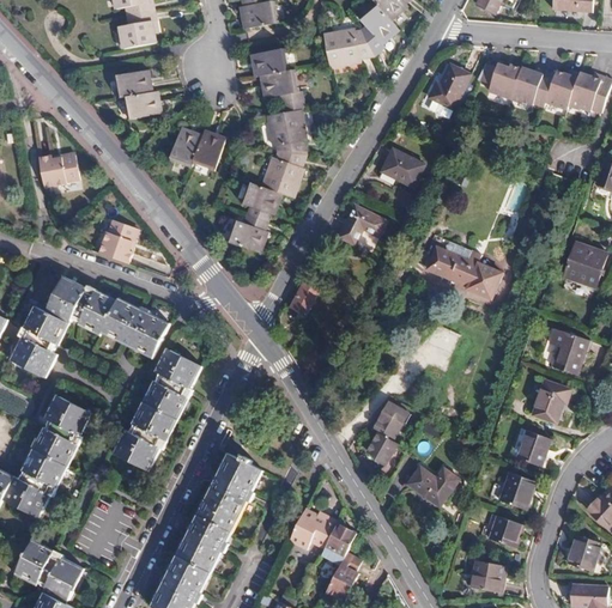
[(117,0),(119,8),(125,7),(127,17),(128,26),(117,29),(121,49),(153,43),(151,26),(144,23),(151,12),(152,11),(151,2),(146,4),(145,0),(117,0)]
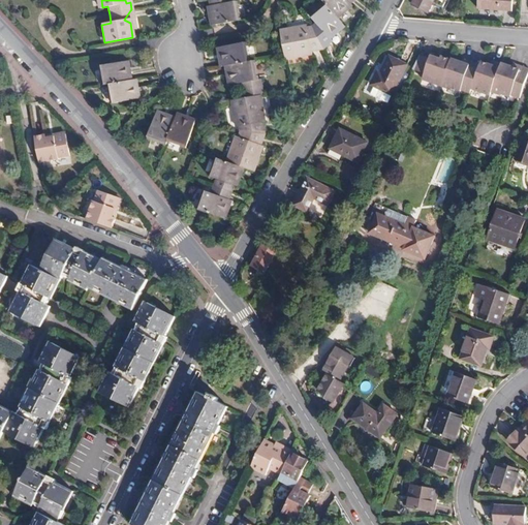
[(208,0),(209,5),(206,6),(207,13),(223,22),(238,20),(234,1),(231,1),(231,0),(208,0)]
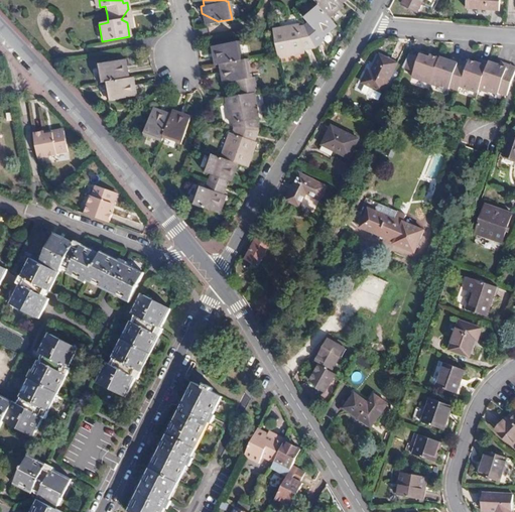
[(313,0),(314,1),(300,13),(309,23),(304,27),(297,28),(297,26),(271,30),(276,56),(302,52),(301,48),(312,46),(322,39),(317,34),(332,23),(327,16),(341,5),(339,2),(342,0),(313,0)]
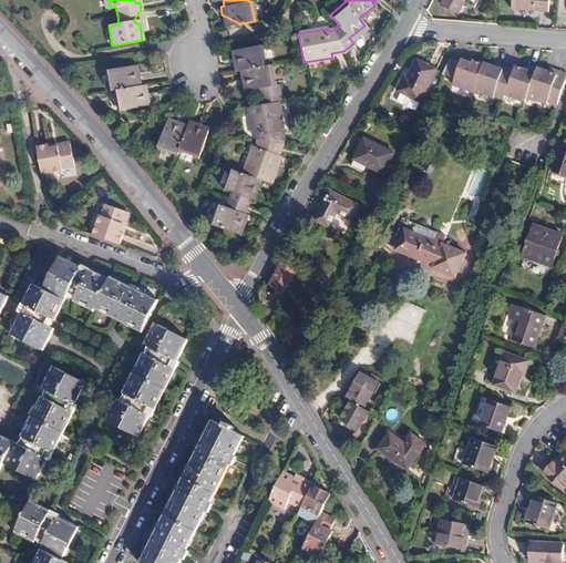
[(458,10),(462,0),(441,0),(458,10)]
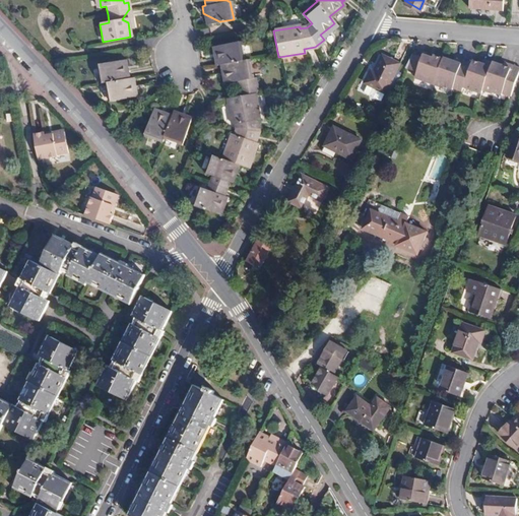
[(502,9),(503,0),(469,0),(469,6),(502,9)]
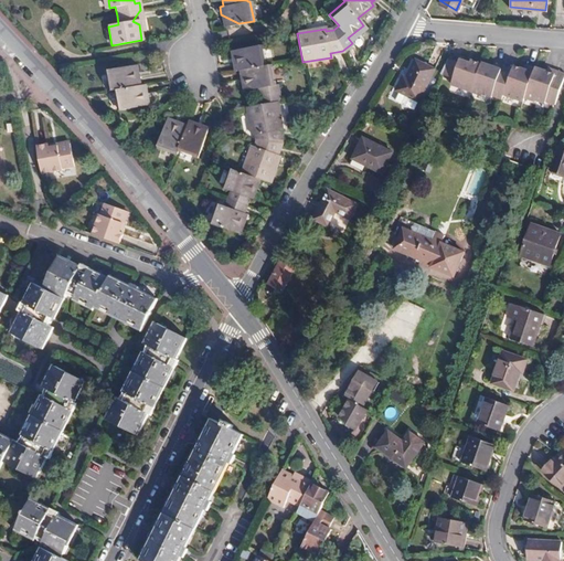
[(140,10),(139,11),(132,21),(139,24),(138,21),(142,20),(140,11),(140,10)]
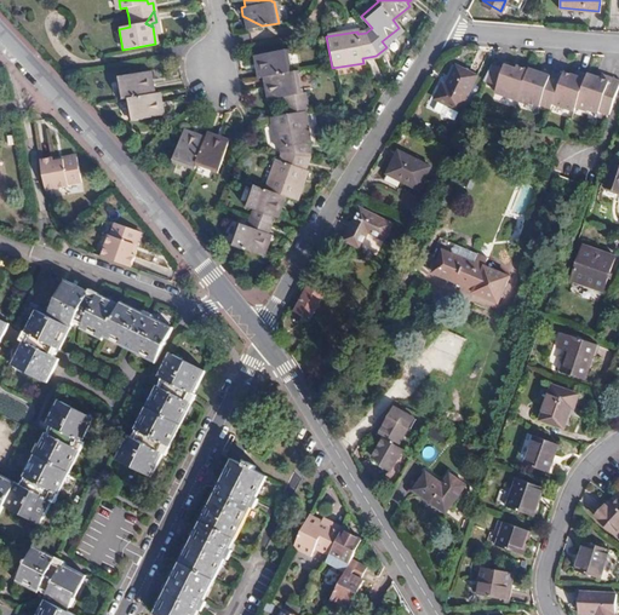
[(309,143),(303,111),(307,110),(303,93),(298,93),(294,72),(291,73),(286,50),(253,56),(257,79),(262,78),(265,99),(282,97),(286,114),(270,118),(276,149),(279,149),(280,155),(278,161),(274,160),(263,189),(252,185),(244,206),(252,210),(246,226),(238,224),(230,245),(262,256),(269,235),(265,234),(271,216),(275,217),(284,195),(297,200),(307,171),(303,170),(308,156),(305,144),(309,143)]
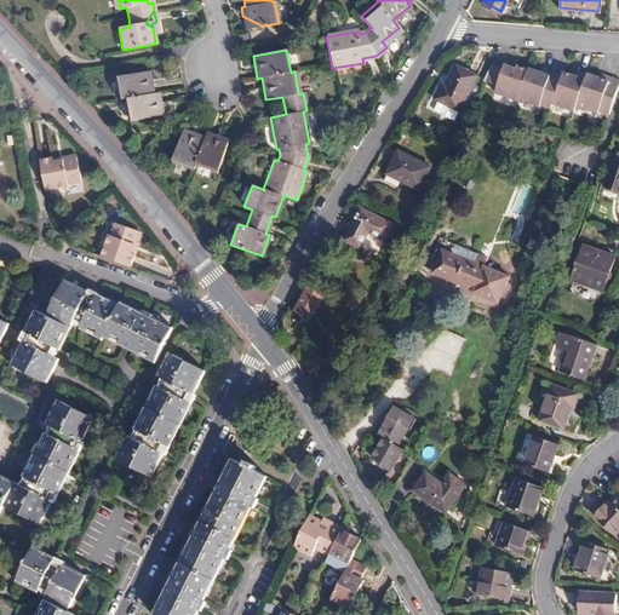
[(462,111),(479,76),(454,64),(446,82),(443,81),(434,98),(462,111)]
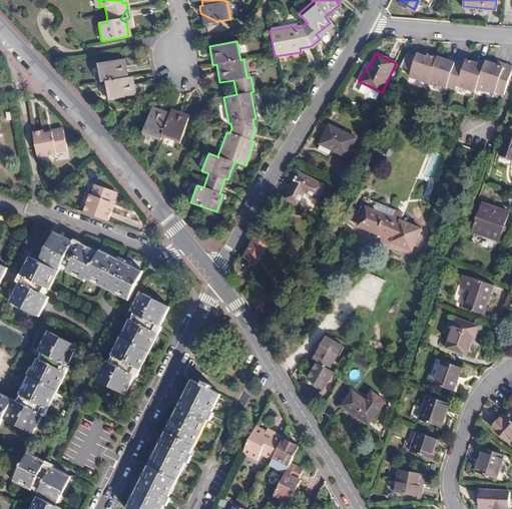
[(473,90),(482,65),(474,63),(464,59),(463,62),(447,57),(445,61),(435,58),(435,59),(424,55),(424,58),(415,55),(414,58),(408,55),(403,66),(410,69),(408,75),(428,82),(429,80),(446,86),(446,85),(455,87),(456,85),(473,90)]
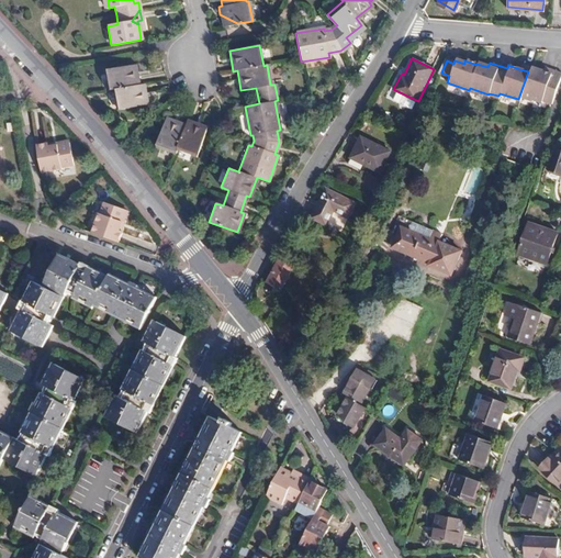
[(109,91),(113,90),(116,110),(146,104),(143,85),(138,86),(134,65),(105,70),(109,91)]
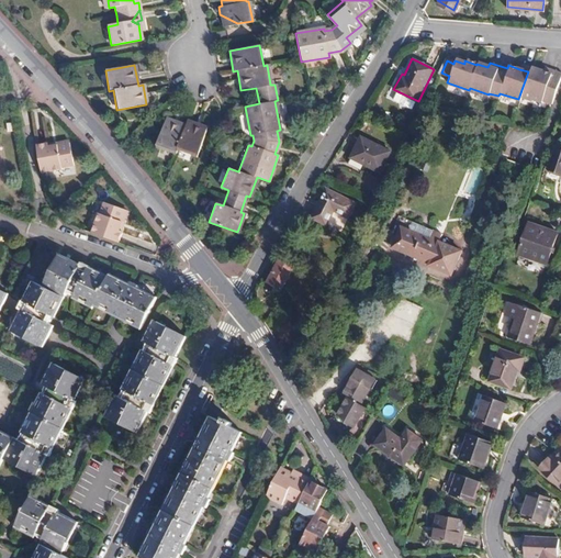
[(547,101),(557,71),(542,66),(541,69),(530,66),(528,71),(518,99),(519,100),(522,96),(541,102),(542,100),(547,101)]
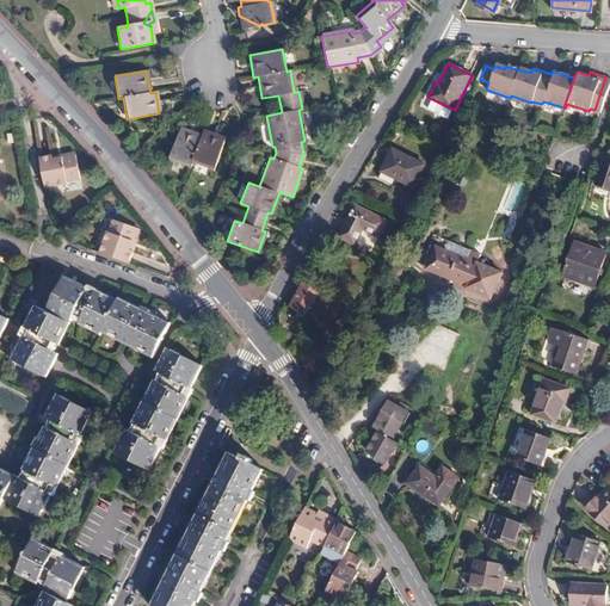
[(598,111),(609,79),(605,78),(595,110),(598,111)]
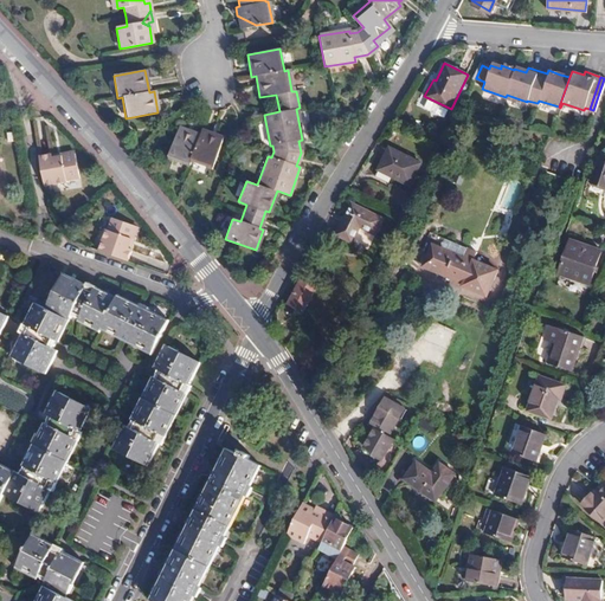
[(199,135),(178,128),(168,157),(190,165),(191,160),(212,167),(221,136),(200,130),(199,135)]
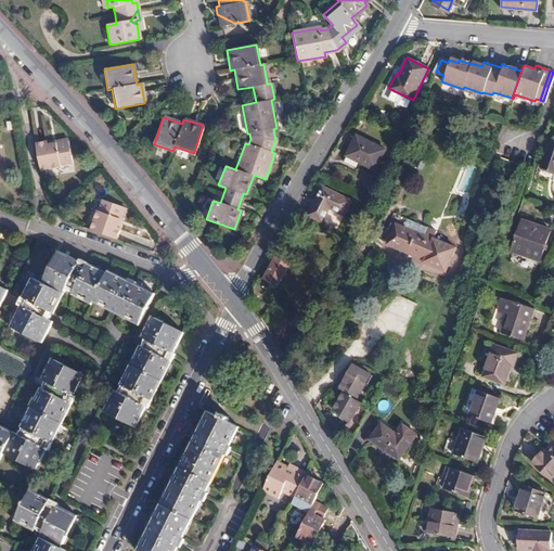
[(386,151),(356,137),(346,156),(376,171),(386,151)]
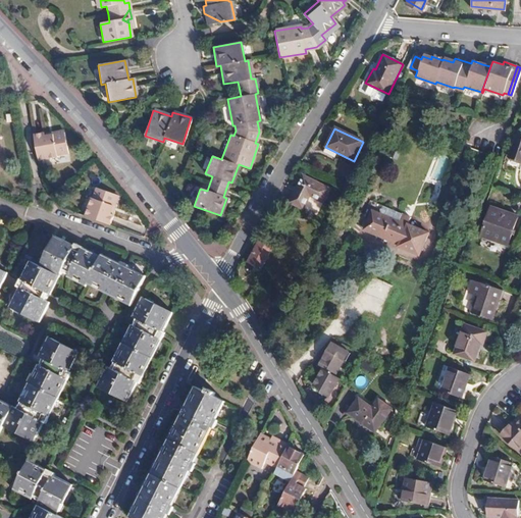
[(44,132),(32,134),(37,159),(56,155),(56,153),(67,151),(63,131),(44,135),(44,132)]
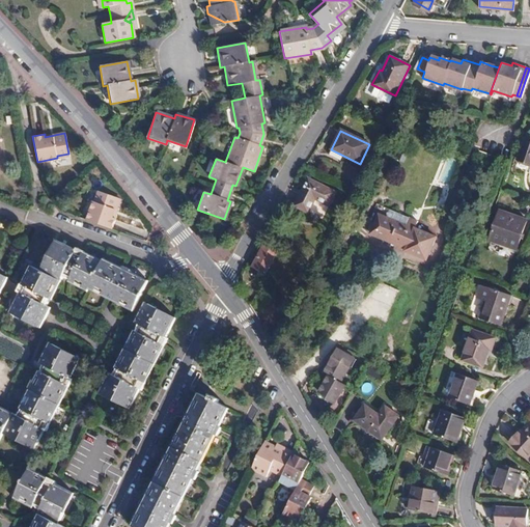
[(529,157),(529,135),(525,134),(519,154),(529,157)]
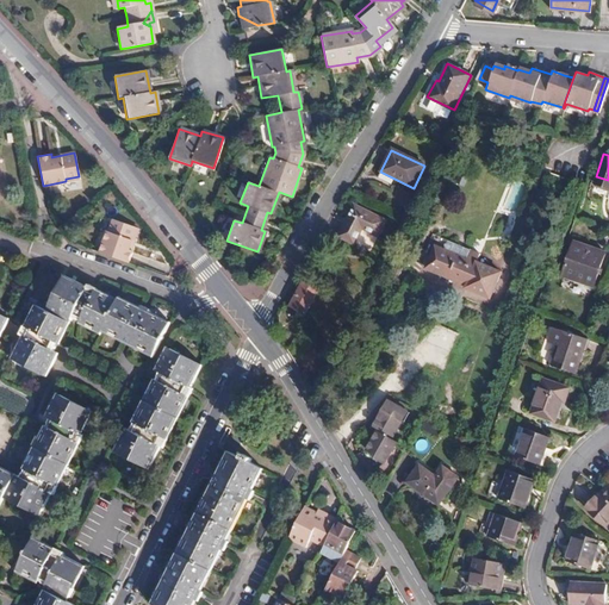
[(379,237),(386,223),(356,207),(340,237),(355,245),(364,229),(379,237)]
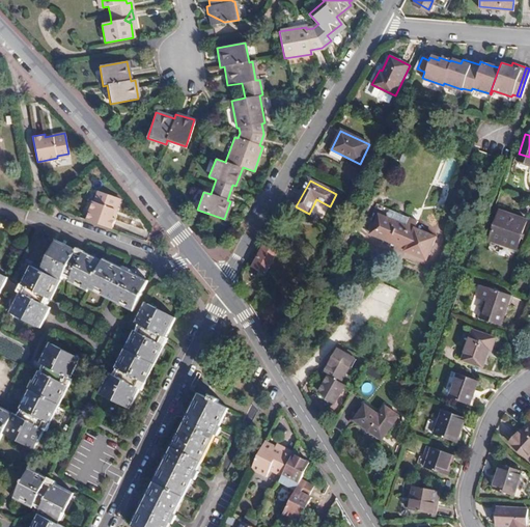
[(92,197),(90,196),(83,215),(108,225),(112,214),(109,213),(116,195),(96,187),(92,197)]
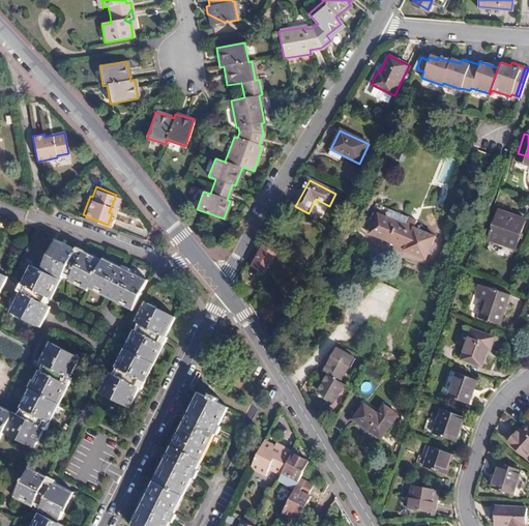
[(517,242),(527,213),(501,204),(491,232),(517,242)]
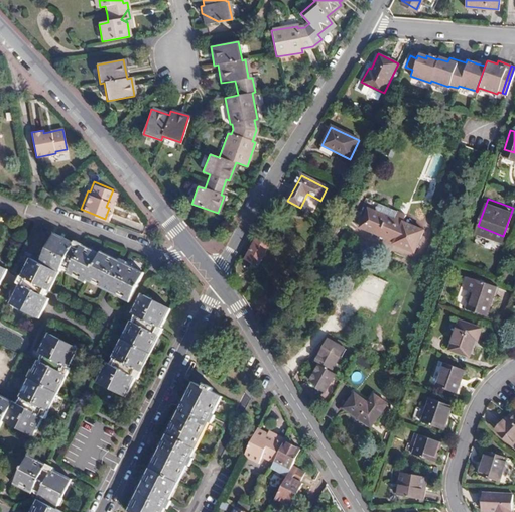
[(401,222),(404,216),(396,213),(393,220),(368,210),(360,229),(393,243),(401,222)]
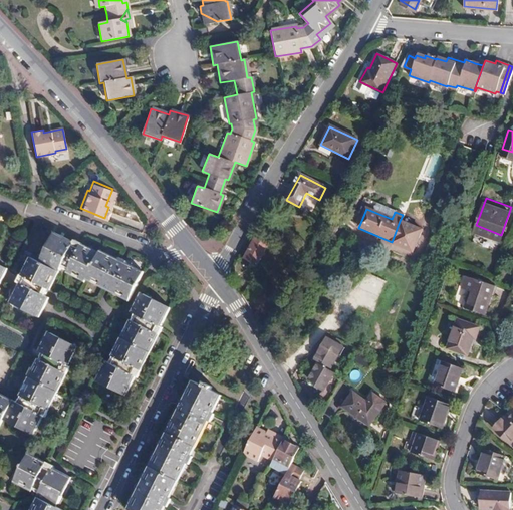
[(400,221),(392,242),(391,243),(412,252),(421,230),(400,221)]
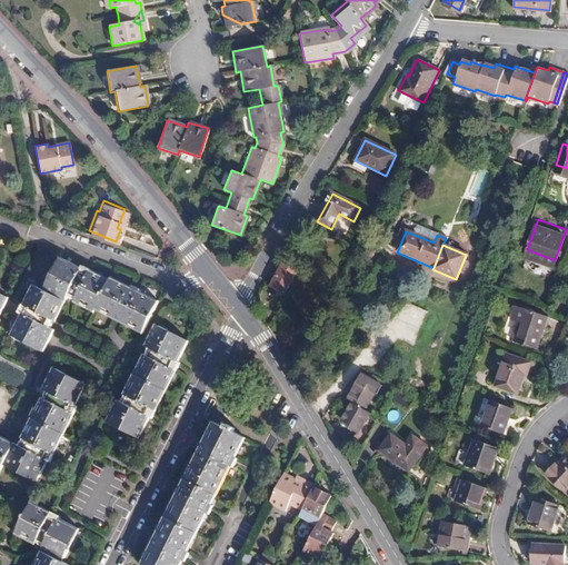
[(162,303),(115,277),(113,280),(86,266),(85,268),(63,258),(46,290),(36,286),(20,314),(22,315),(13,333),(47,352),(57,333),(51,329),(55,323),(59,325),(73,297),(81,301),(78,307),(96,317),(99,310),(145,335),(162,303)]
